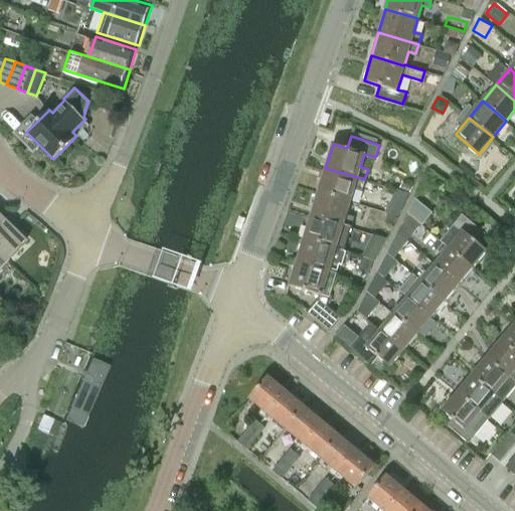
[(361,189),(364,179),(325,168),(318,191),(351,200),(355,187),(361,189)]
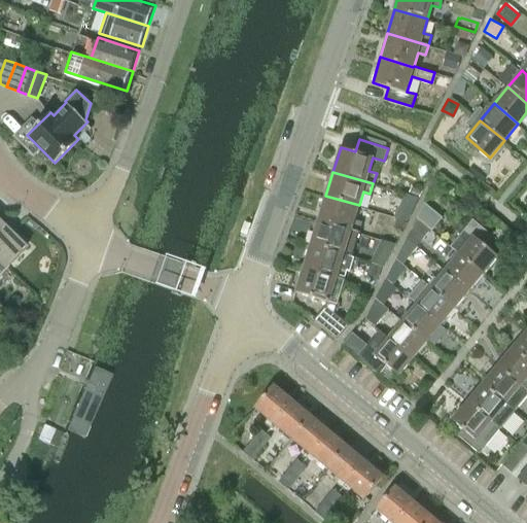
[(406,219),(417,197),(406,190),(394,214),(406,219)]
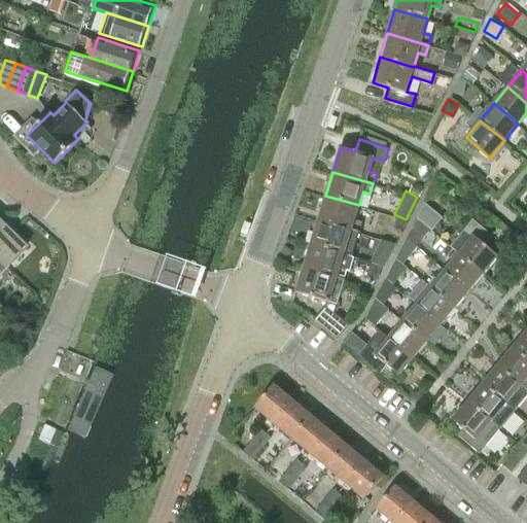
[(355,218),(359,205),(325,196),(318,219),(359,232),(362,220),(355,218)]
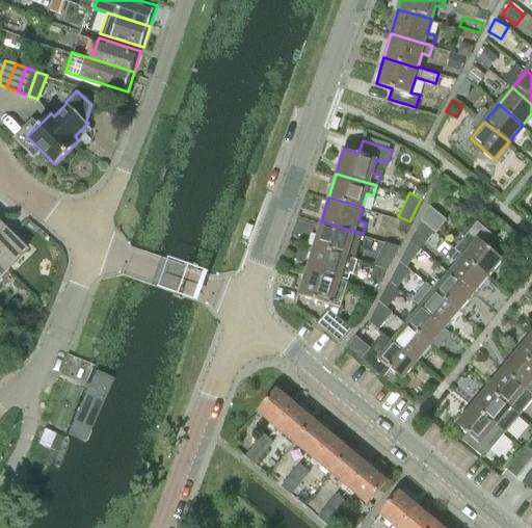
[(428,203),(421,217),(422,218),(424,220),(434,229),(442,220),(445,216),(429,204),(428,203)]
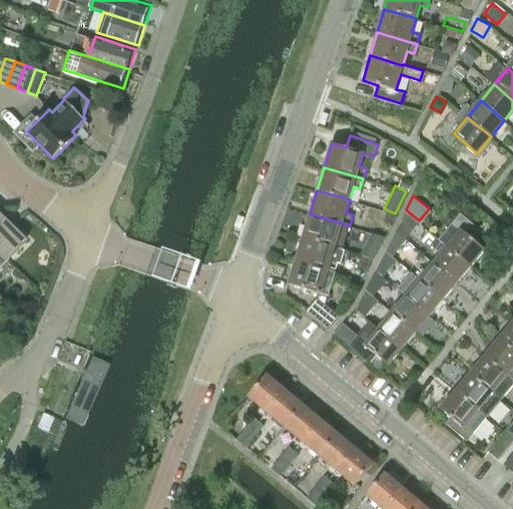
[(447,244),(470,265),(485,247),(476,239),(484,230),(460,210),(451,221),(438,237),(447,244)]
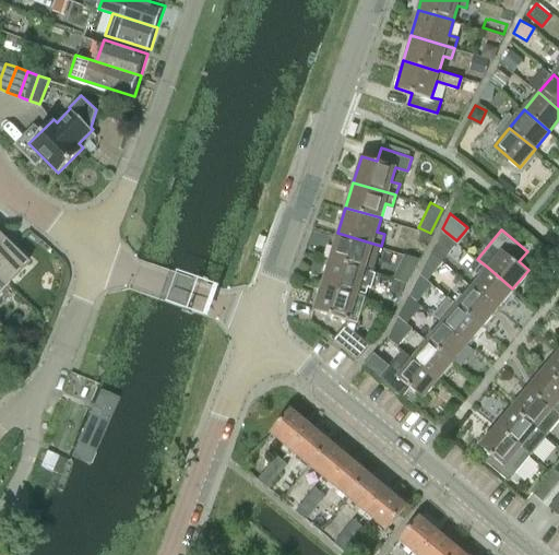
[(445,232),(438,241),(450,250),(456,240),(445,232)]
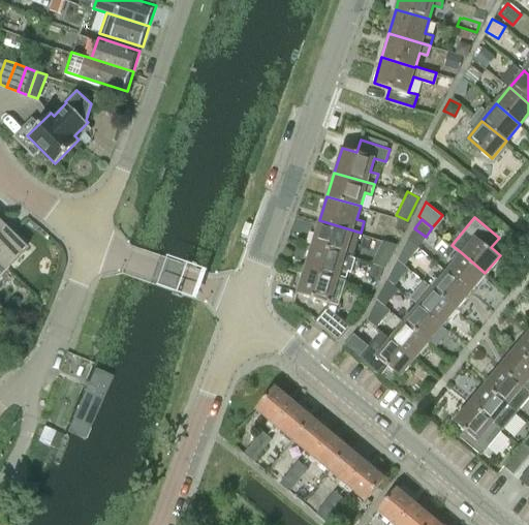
[(353,256),(361,233),(319,220),(312,244),(345,254),(353,256)]
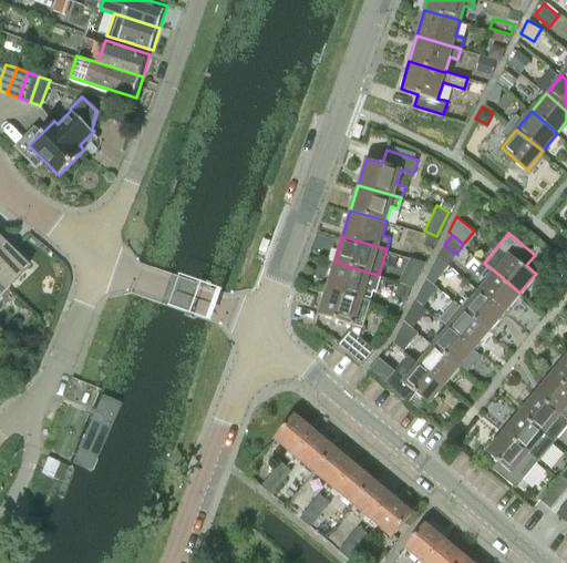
[(0,277),(3,280),(22,260),(0,238),(0,277)]
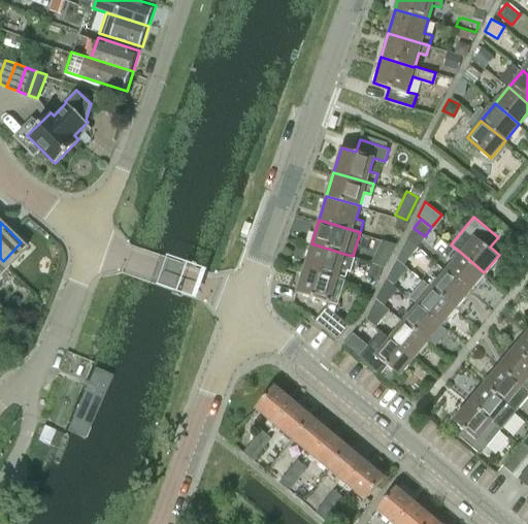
[(404,263),(418,246),(418,244),(408,237),(398,258),(404,263)]
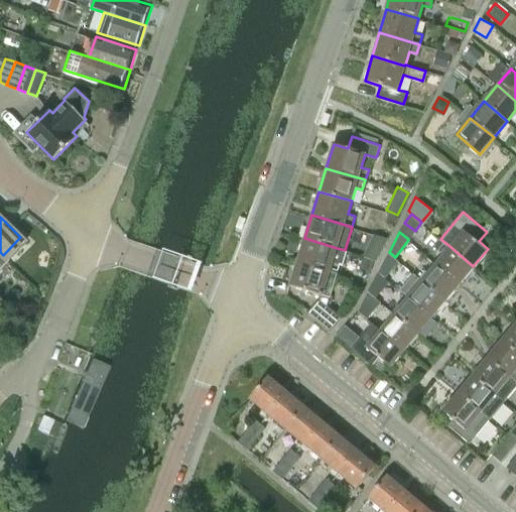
[(333,260),(337,248),(304,238),(297,261),(337,273),(340,263),(333,260)]
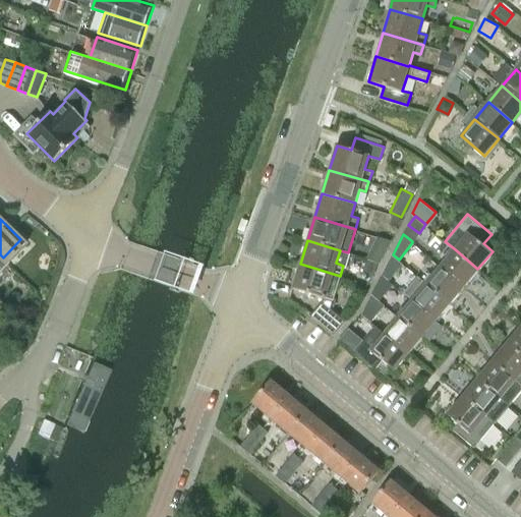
[(464,286),(477,269),(454,248),(440,266),(464,286)]
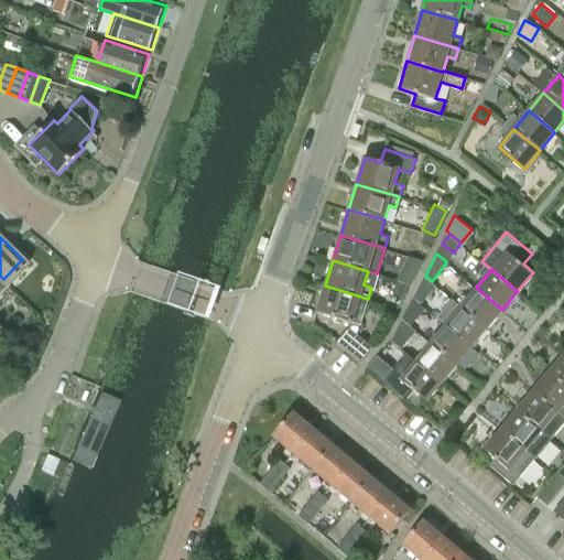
[(436,284),(432,281),(425,276),(413,297),(421,303),(436,284)]
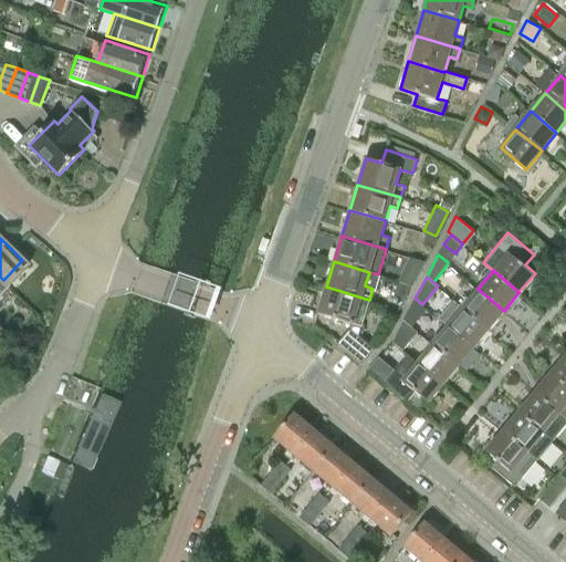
[(406,295),(410,284),(397,280),(392,294),(405,299),(406,295)]
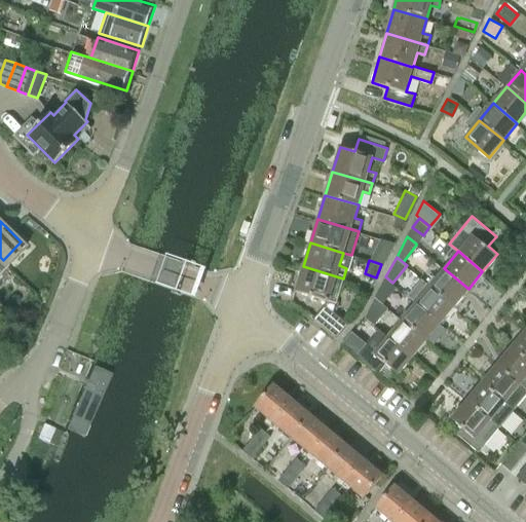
[(303,266),(296,290),(328,299),(326,305),(314,319),(318,322),(336,337),(344,328),(348,324),(334,311),(336,302),(343,278),(303,266)]
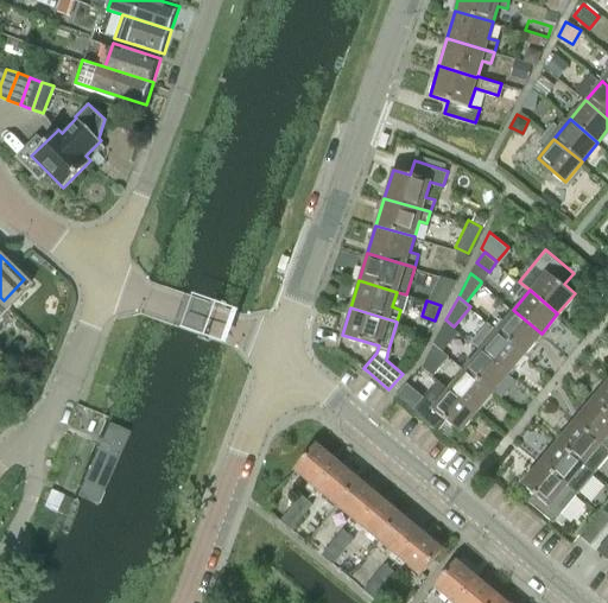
[(525,353),(542,334),(513,310),(498,329),(525,353)]
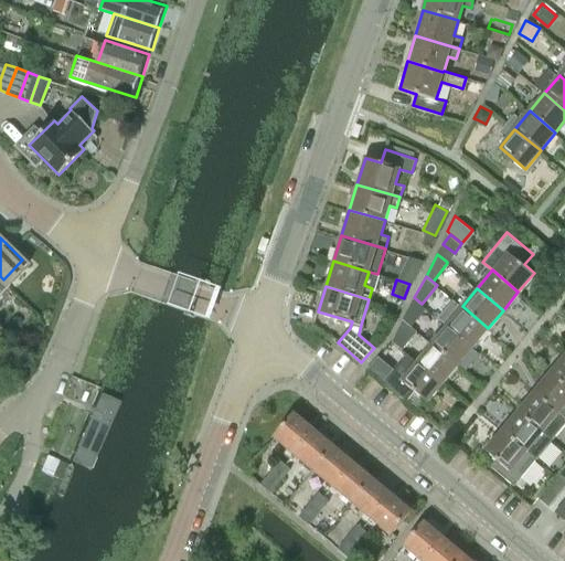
[(409,305),(403,318),(411,325),(425,307),(414,298),(409,305)]
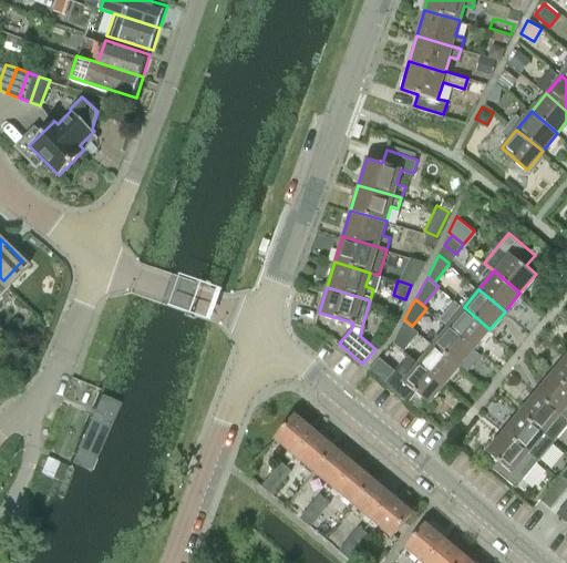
[(490,329),(464,307),(455,299),(440,317),(449,325),(475,347),(490,329)]
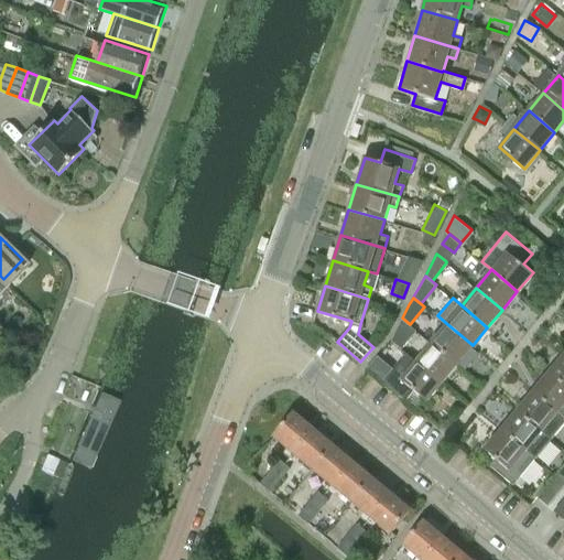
[(402,318),(391,340),(400,347),(415,329),(410,324),(402,318)]
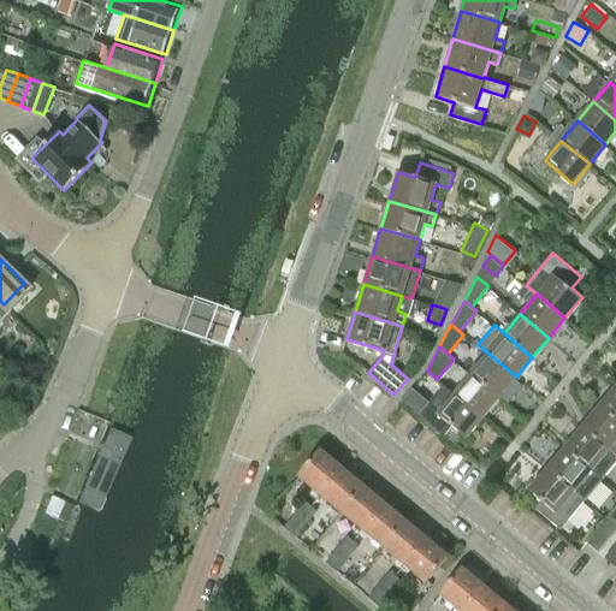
[(499,397),(516,377),(487,353),(471,373),(499,397)]
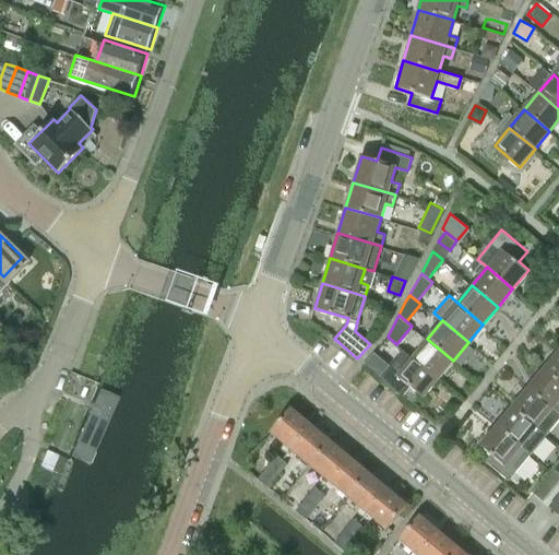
[(438,378),(453,361),(427,339),(413,356),(412,356),(438,378)]
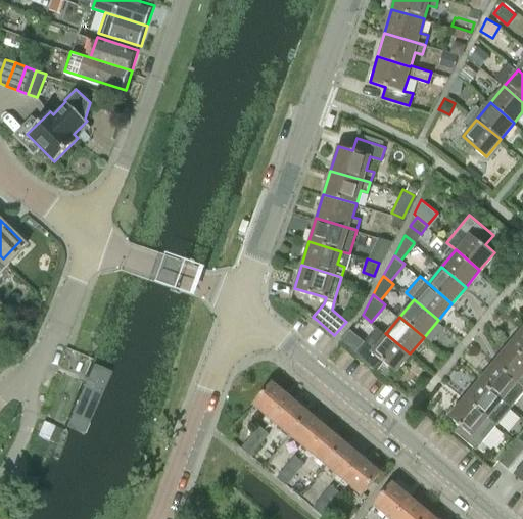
[(385,333),(386,333),(377,326),(357,351),(377,369),(384,361),(395,371),(410,354),(385,333)]
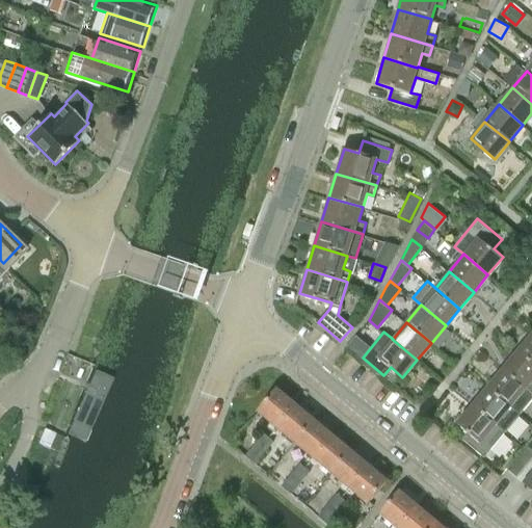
[(531,361),(531,332),(517,349),(531,361)]
